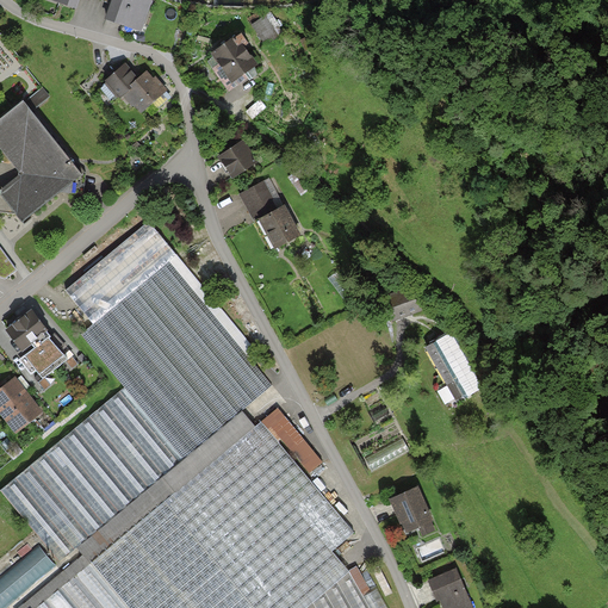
[(152,0),(112,0),(107,17),(142,29),(152,0)]
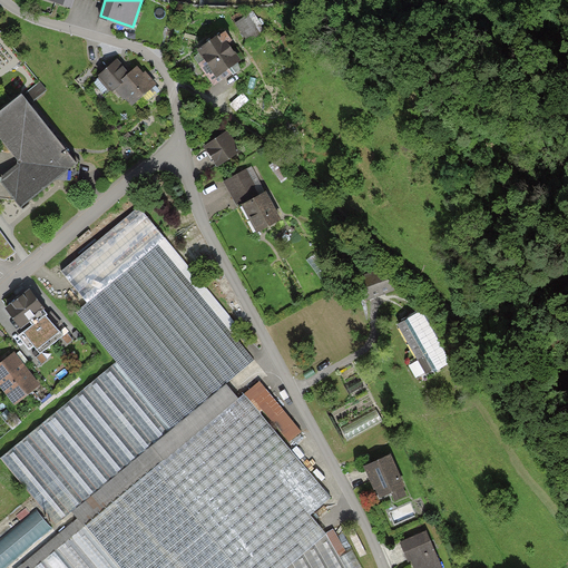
[(241,9),(231,16),(247,40),(257,32),(241,9)]
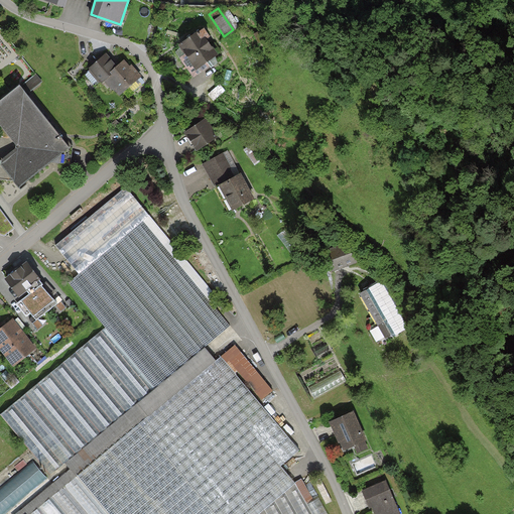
[(208,34),(203,27),(179,43),(184,51),(178,55),(191,75),(208,63),(205,59),(214,52),(204,37),(208,34)]
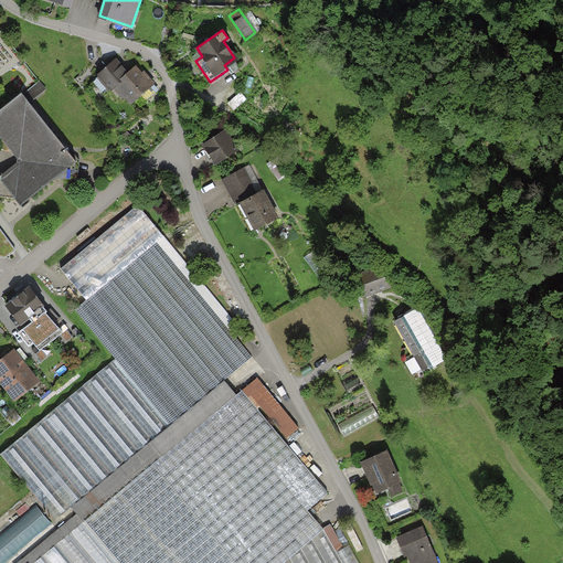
[(129,73),(116,59),(96,76),(112,92),(116,87),(131,104),(152,84),(136,66),(129,73)]
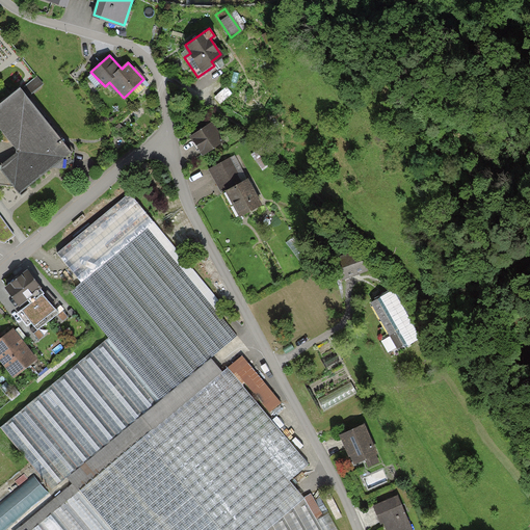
[(231,91),(226,85),(213,96),(219,102),(231,91)]
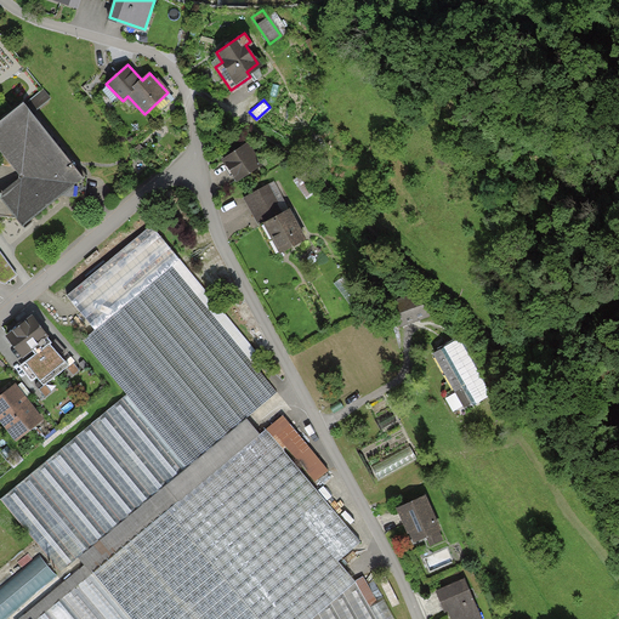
[(26,102),(0,121),(0,146),(23,175),(0,192),(0,198),(23,227),(86,176),(26,102)]
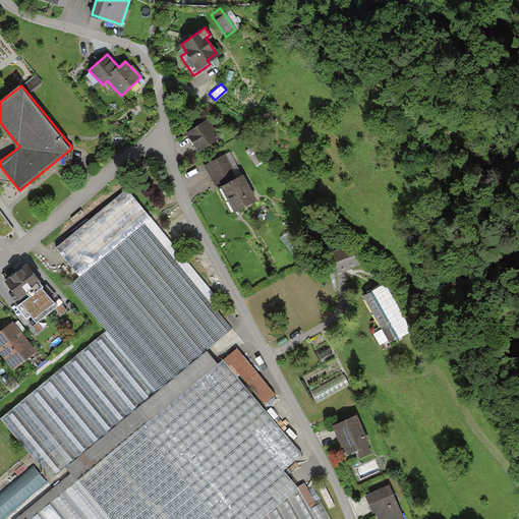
[(217,135),(206,119),(186,131),(197,149),(217,135)]
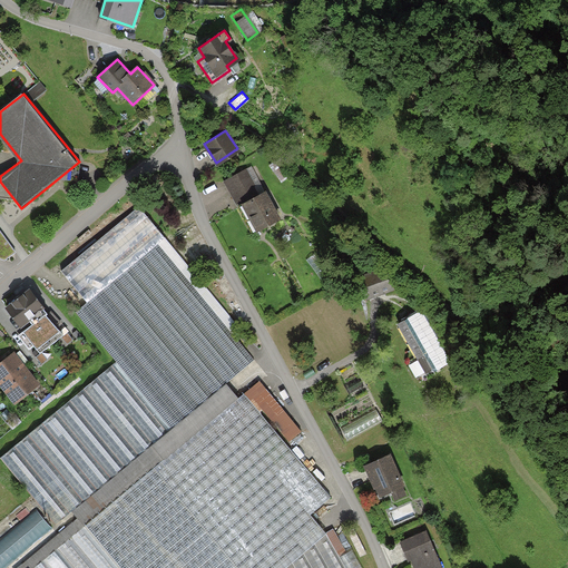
[(243,170),(225,179),(233,195),(241,191),(246,201),(256,195),(243,170)]
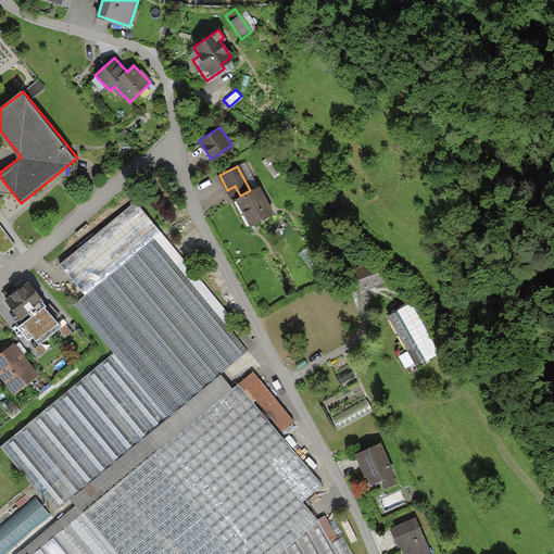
[(269,212),(256,187),(250,190),(240,196),(233,200),(239,212),(243,211),(250,223),(269,212)]
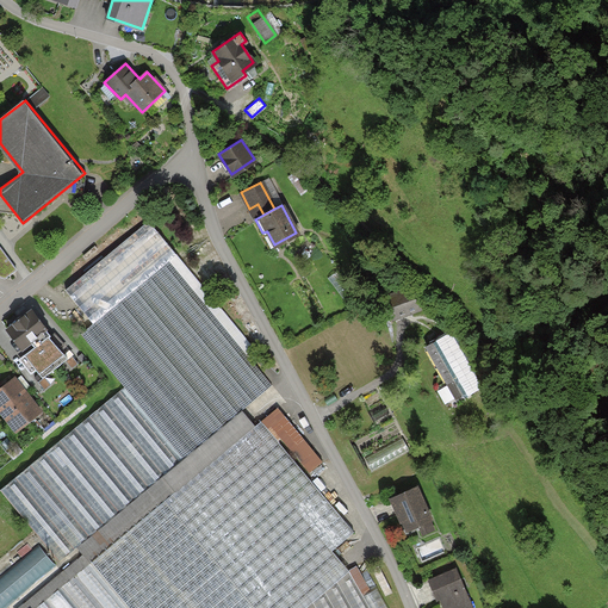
[(79,545),(241,413),(272,386),(167,261),(175,254),(148,221),(64,290),(94,324),(81,335),(123,385),(0,485),(0,490),(59,562),(79,545)]
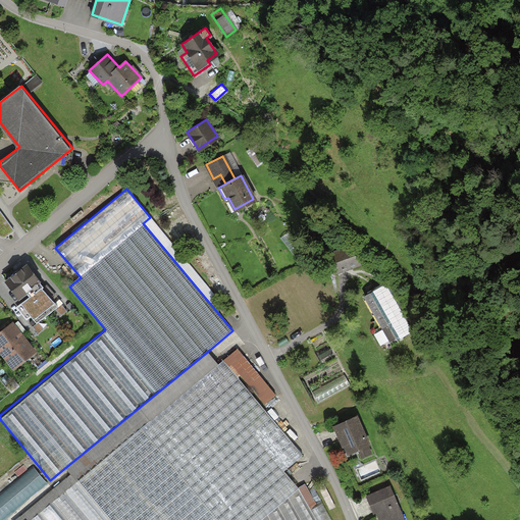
[(353,251),(330,258),(336,274),(358,267),(353,251)]
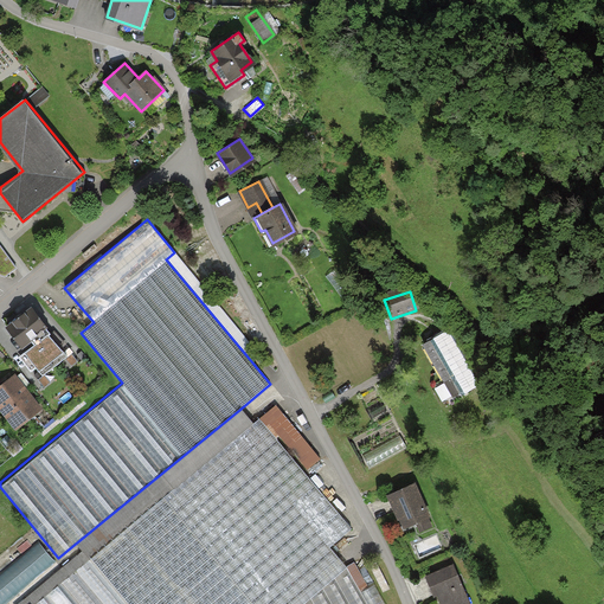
[(49,332),(30,307),(6,325),(20,344),(29,338),(33,344),(46,333),(49,332)]
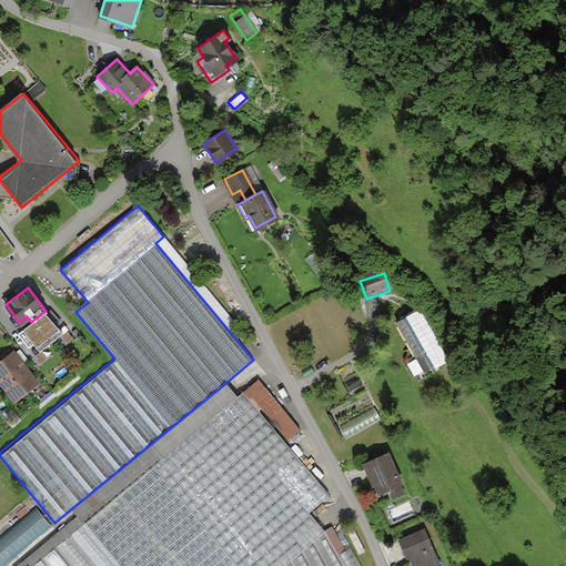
[(446,359),(417,310),(397,322),(425,370),(446,359)]
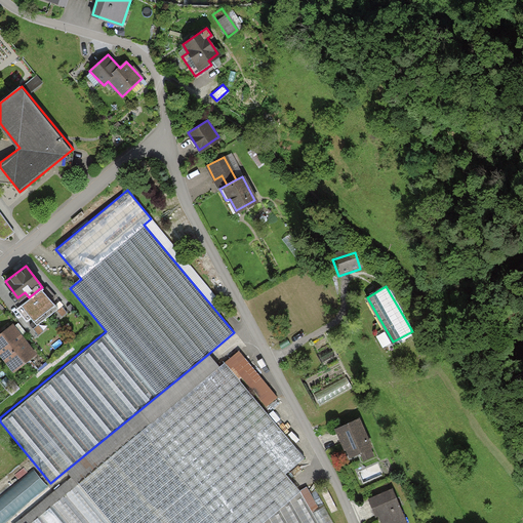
[(56,307),(40,288),(29,297),(19,304),(35,323),(56,307)]
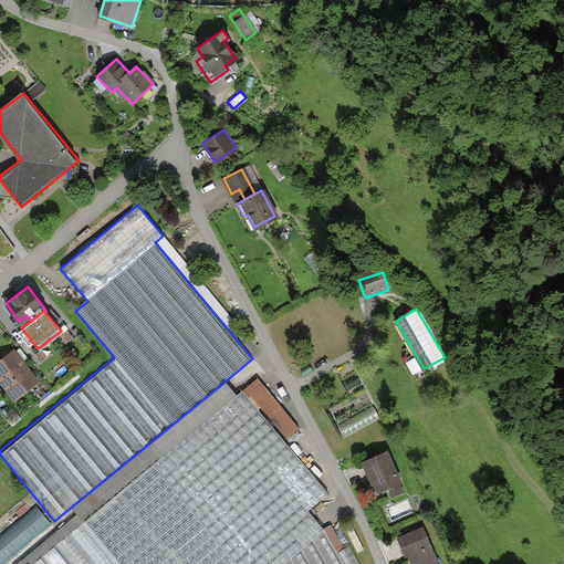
[(34,379),(11,351),(0,358),(0,378),(13,396),(34,379)]
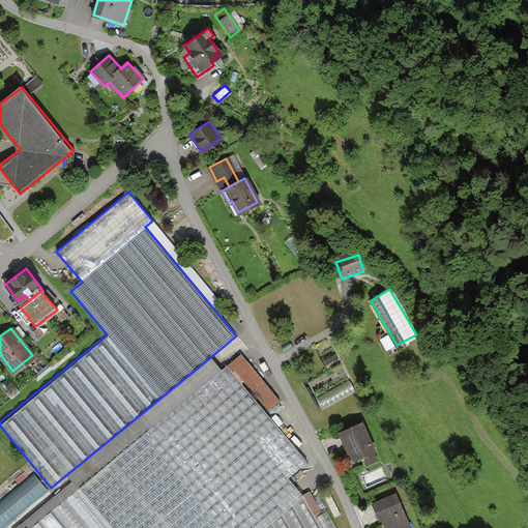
[(30,527),(221,372),(209,358),(68,473),(74,480),(15,527),(30,527)]
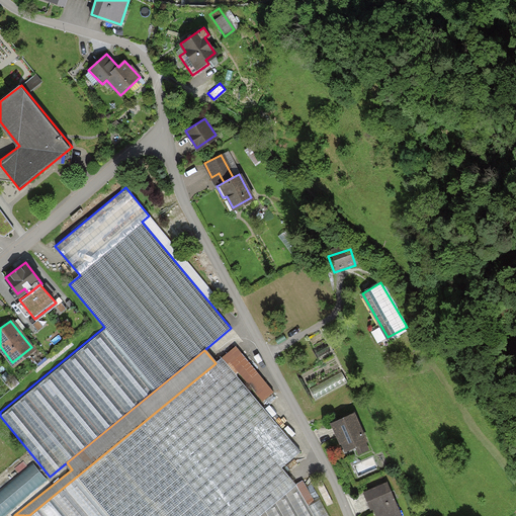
[(222,358),(216,363),(29,515),(260,515),(297,486),(282,467),(301,453),(222,358)]
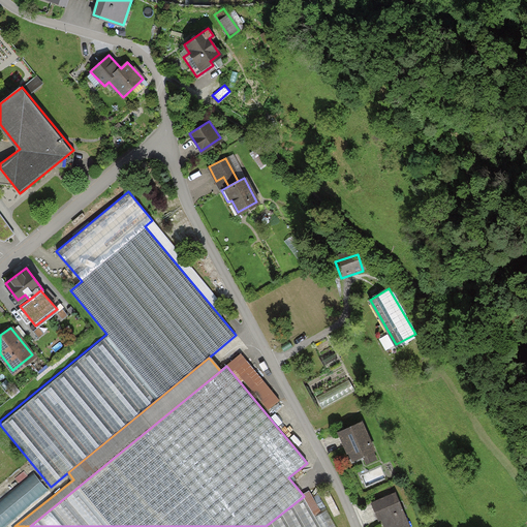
[(349,376),(314,391),(319,403),(354,388),(349,376)]
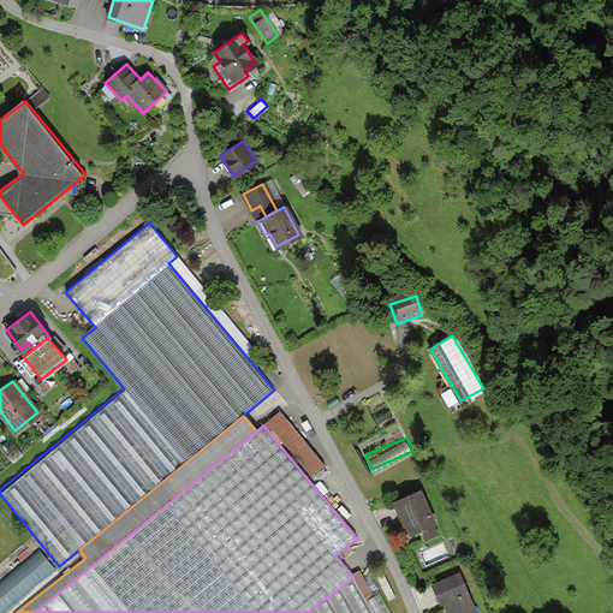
[(440,535),(423,489),(394,500),(409,537),(423,531),(426,540),(440,535)]
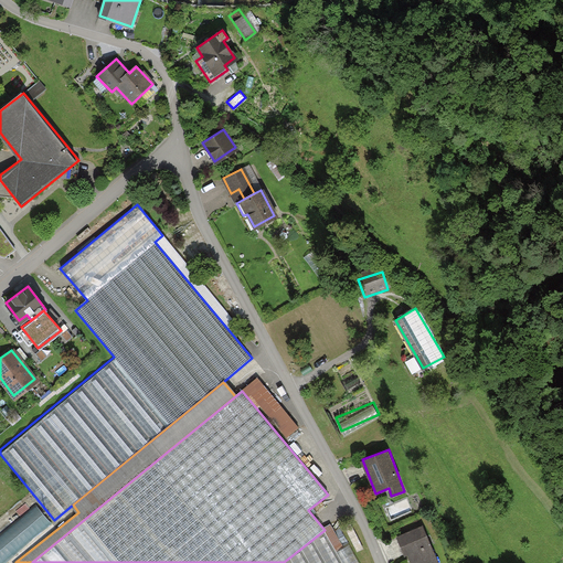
[(0,561),(49,522),(27,496),(0,518),(0,561)]
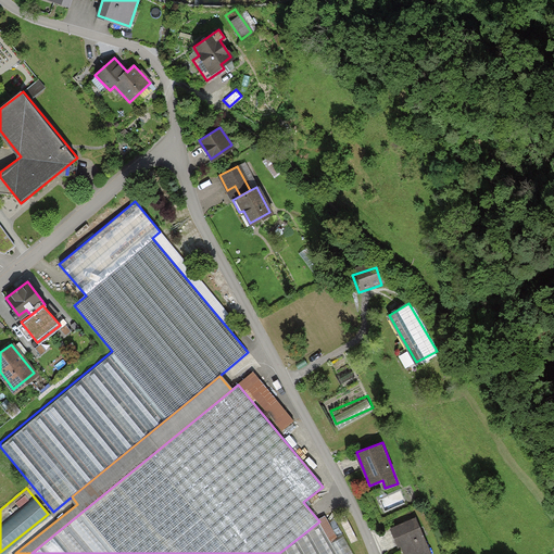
[(428,553),(430,553),(414,516),(389,526),(397,544),(399,543),(403,553),(428,553)]
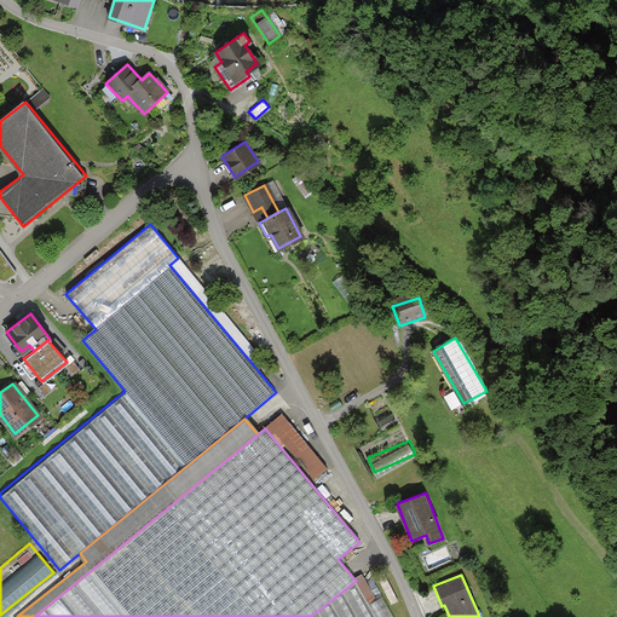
[(375,616),(356,581),(311,616),(375,616)]
